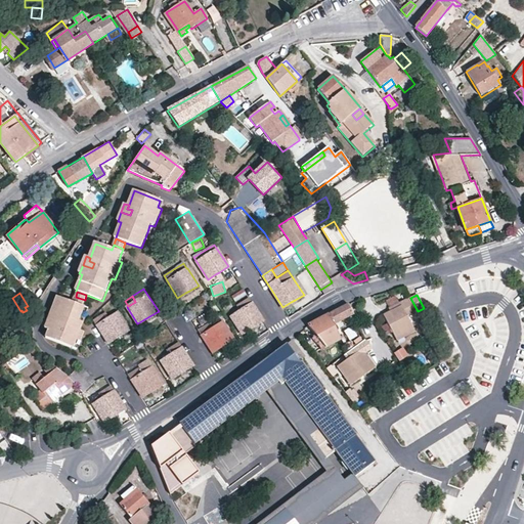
[(58,297),(49,320),(58,323),(56,329),(51,326),(50,330),(47,338),(74,348),(76,340),(81,342),(84,332),(80,331),(84,320),(81,319),(85,307),(83,306),(85,300),(76,297),(74,303),(58,297)]
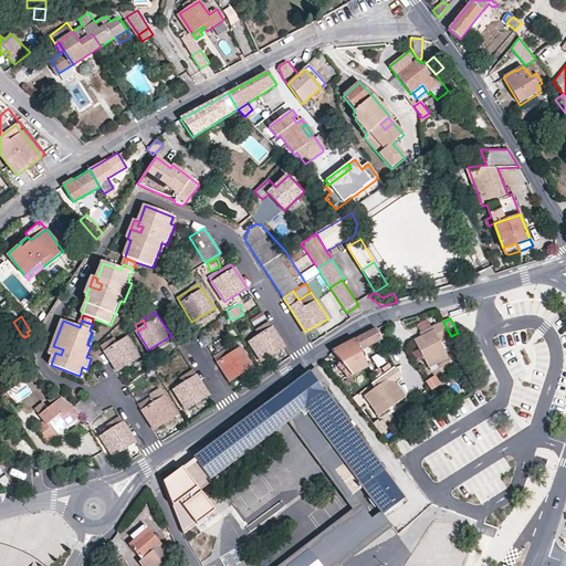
[(268,322),(253,331),(258,336),(249,342),(261,360),(270,355),(273,353),(284,346),(268,322)]
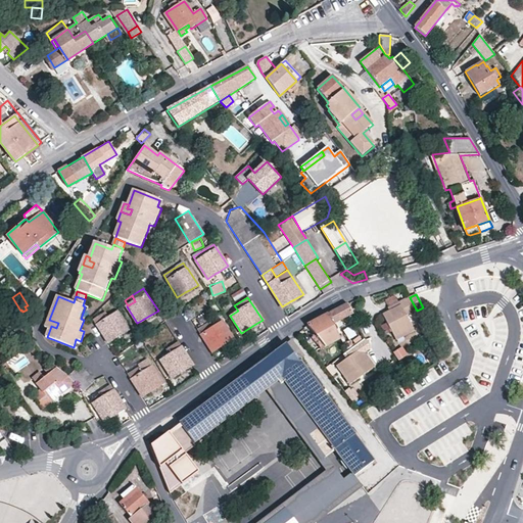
[(414,329),(407,316),(416,311),(409,299),(400,303),(402,306),(390,313),(384,317),(395,339),(414,329)]
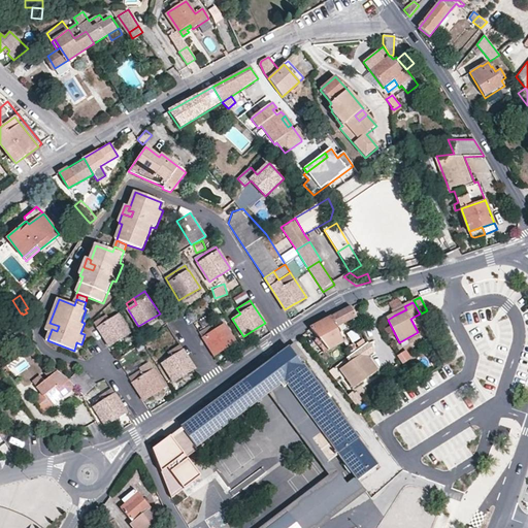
[(315,337),(316,337),(326,350),(342,340),(335,326),(356,315),(350,304),(332,314),(307,328),(315,337)]
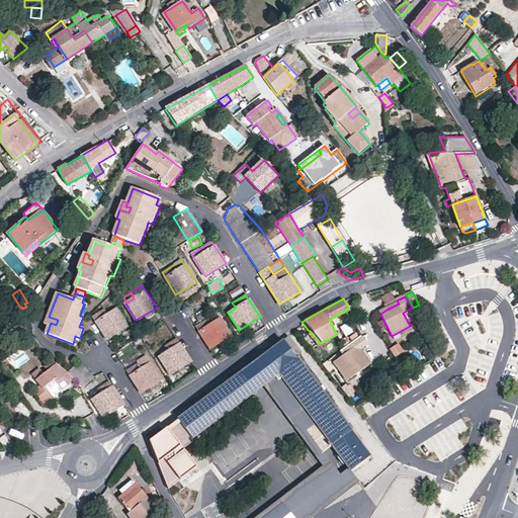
[(399,304),(397,300),(385,307),(386,310),(399,304)]
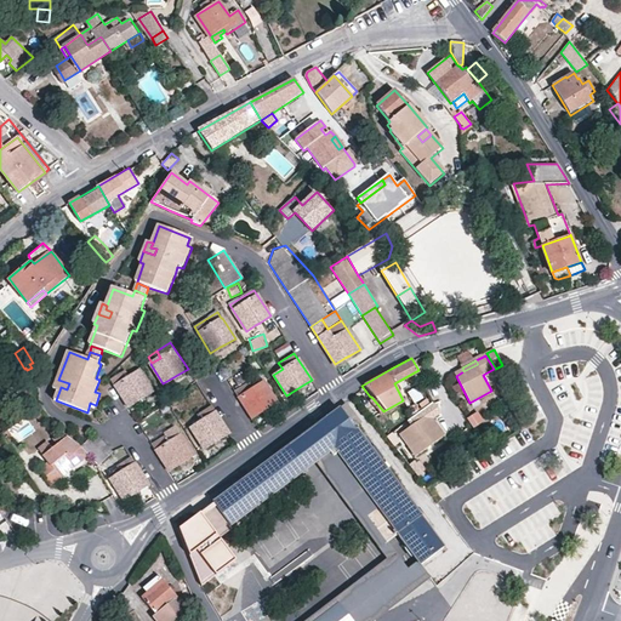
[(140,370),(136,372),(132,366),(112,380),(120,394),(127,406),(138,399),(143,396),(153,391),(140,370)]
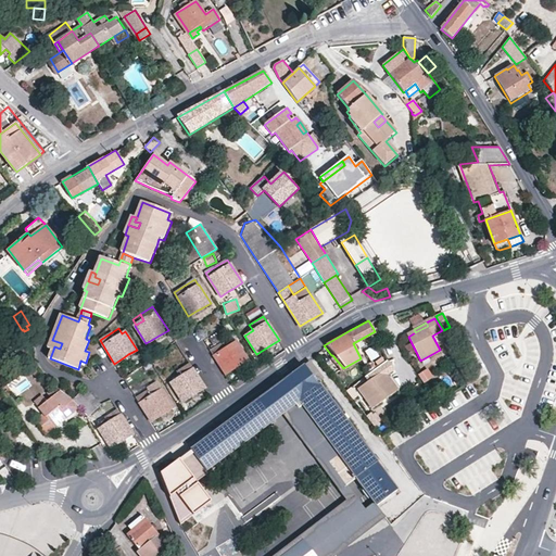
[(53,350),(54,346),(60,349),(62,343),(52,340),(49,349),(53,350)]
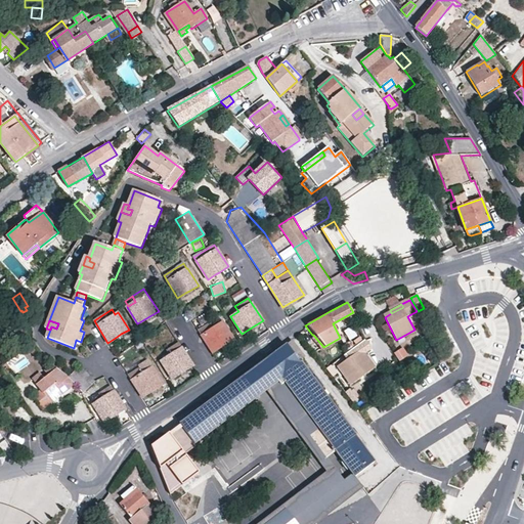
[(213,320),(198,330),(212,352),(220,347),(224,345),(232,340),(221,322),(216,324),(213,320)]
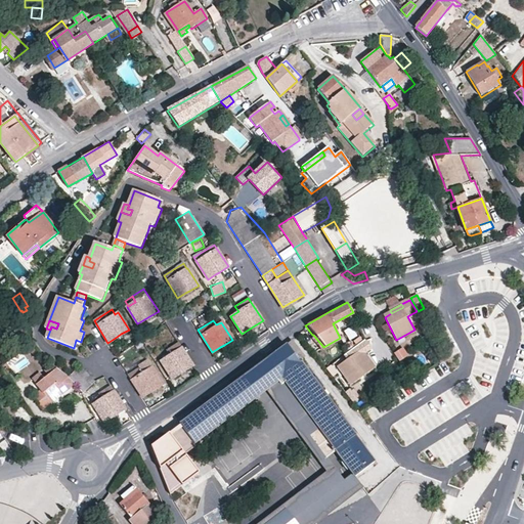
[(312,335),(309,337),(315,345),(319,349),(323,347),(313,335),(312,335)]
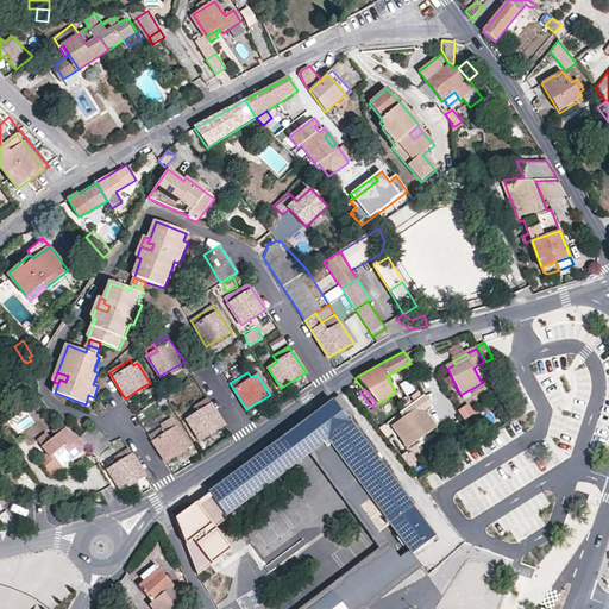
[(359,391),(352,396),(360,405),(366,401),(359,391)]
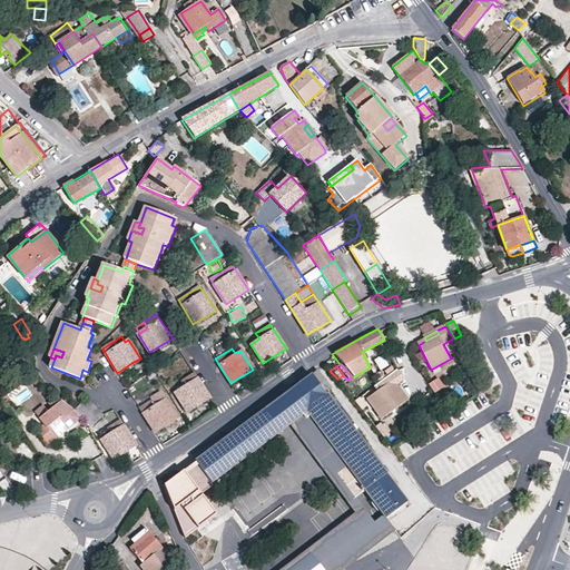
[(37,373),(31,377),(38,387),(43,383),(37,373)]
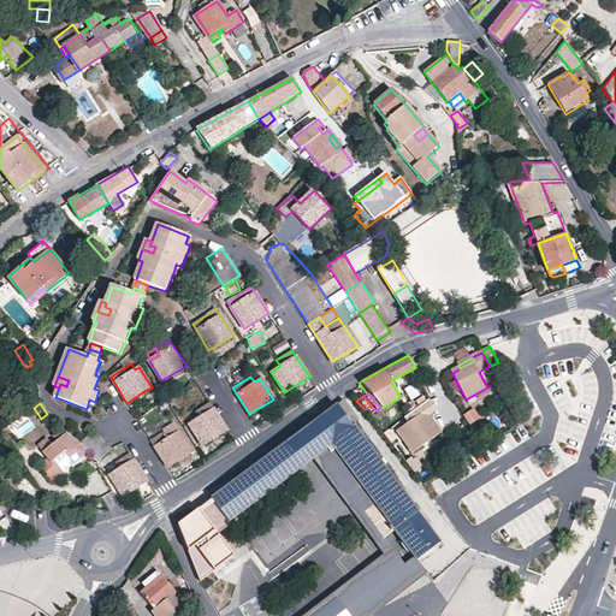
[(209,403),(185,418),(202,444),(211,439),(217,436),(226,430),(209,403)]
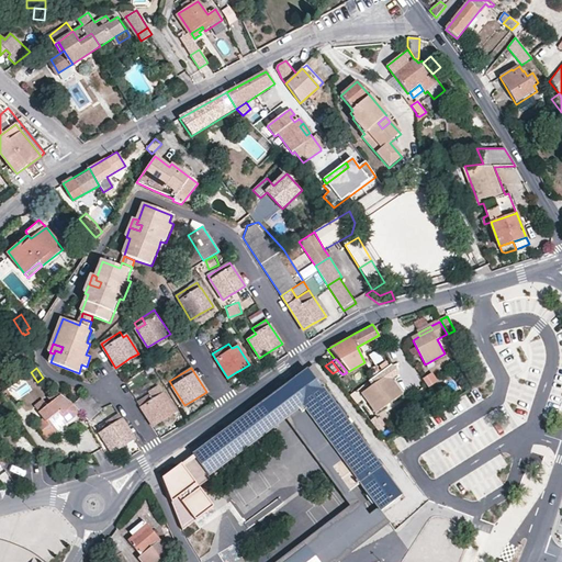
[(308,370),(191,452),(210,476),(304,406),(344,460),(334,468),(351,491),(361,483),(383,513),(404,497),(308,370)]
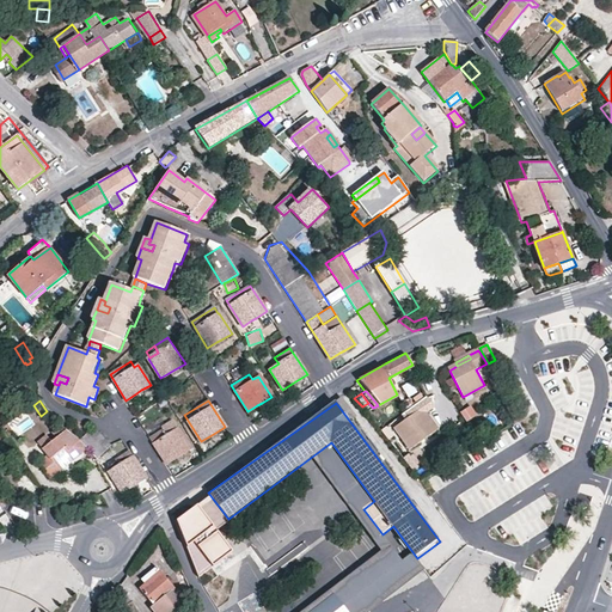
[(460,409),(466,420),(477,414),(471,404),(460,409)]
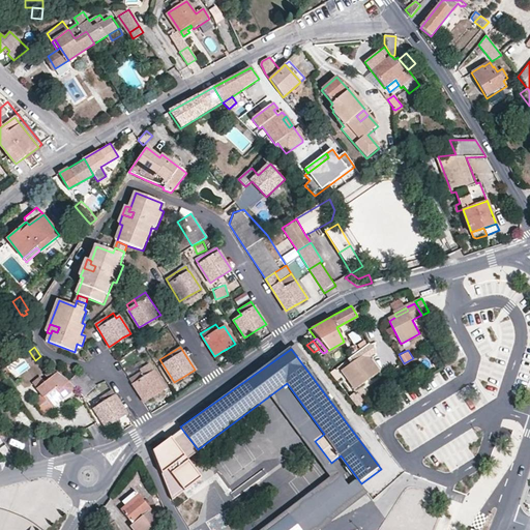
[(370,358),(364,351),(340,369),(353,387),(376,373),(367,360),(370,358)]
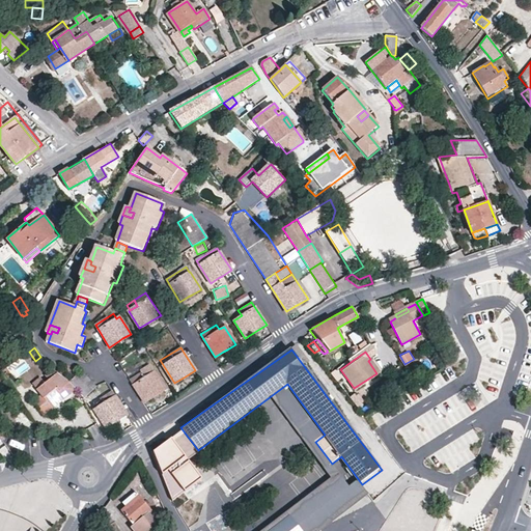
[(370,359),(368,361),(376,373),(379,371),(370,359)]
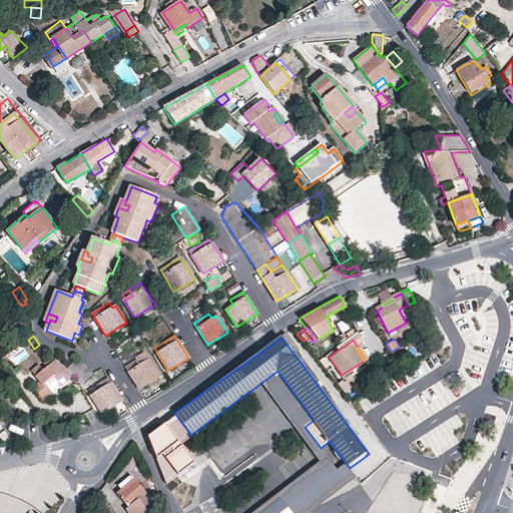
[(148,358),(146,354),(137,359),(139,364),(148,358)]
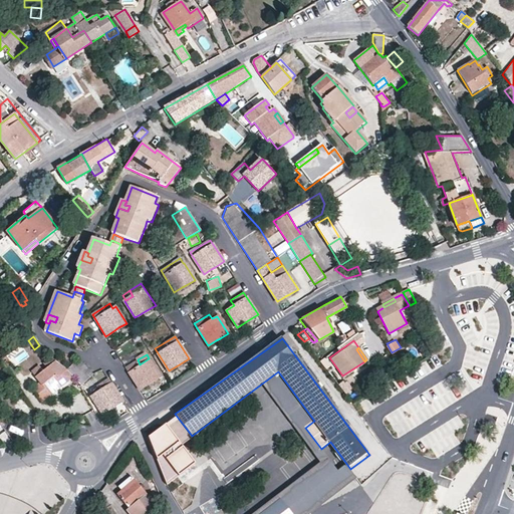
[(94,372),(80,356),(68,365),(78,377),(81,380),(83,384),(94,372)]
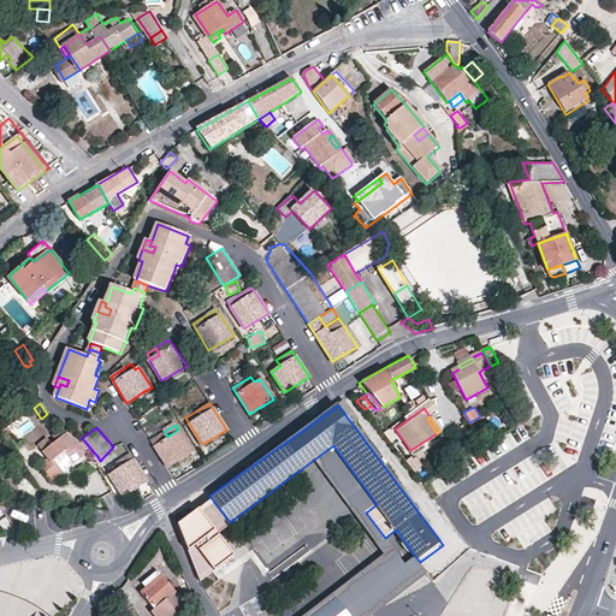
[(169,467),(178,461),(183,457),(193,451),(178,430),(167,437),(165,431),(152,439),(169,467)]
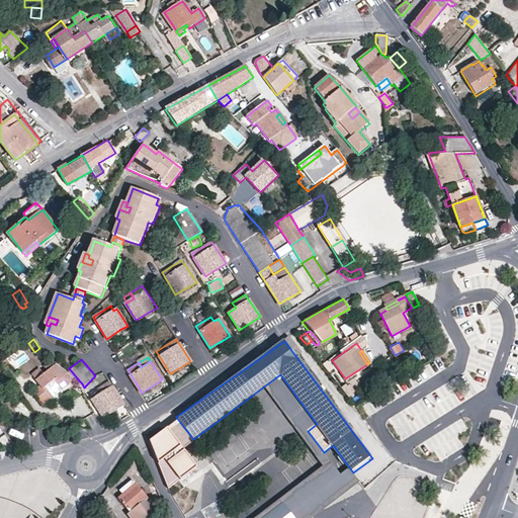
[(65,370),(55,363),(36,378),(44,389),(57,377),(65,370)]
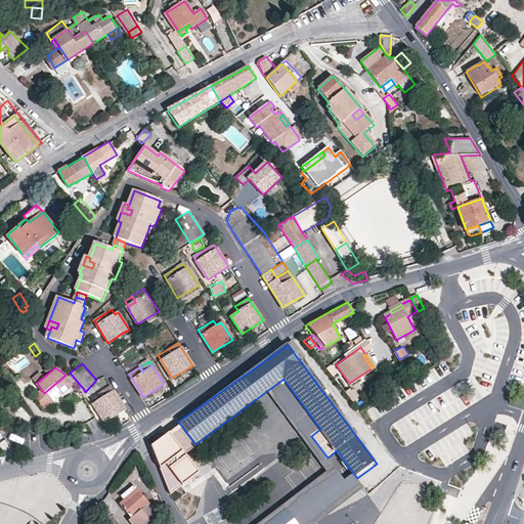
[(68,376),(66,375),(57,382),(44,393),(50,402),(75,385),(69,377),(68,376)]
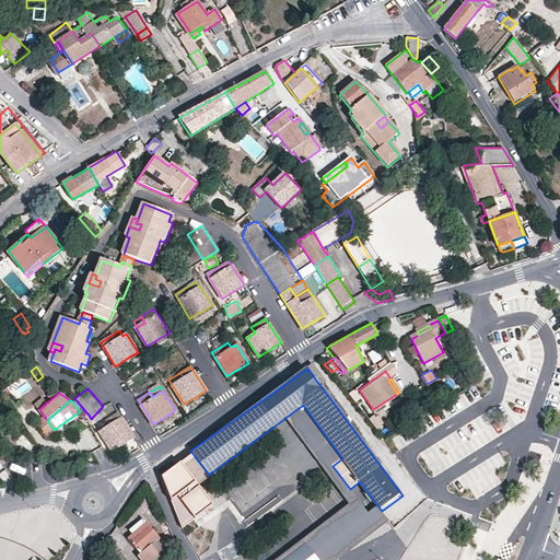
[(106,421),(109,426),(103,430),(101,432),(113,451),(121,445),(126,442),(135,436),(118,412),(106,420),(106,421)]
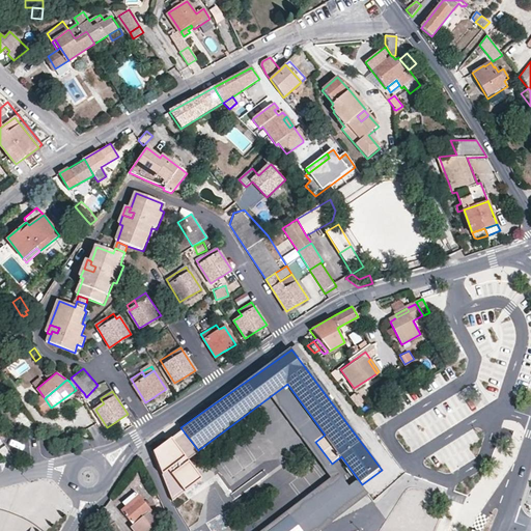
[(104,403),(101,399),(94,402),(98,408),(104,403)]
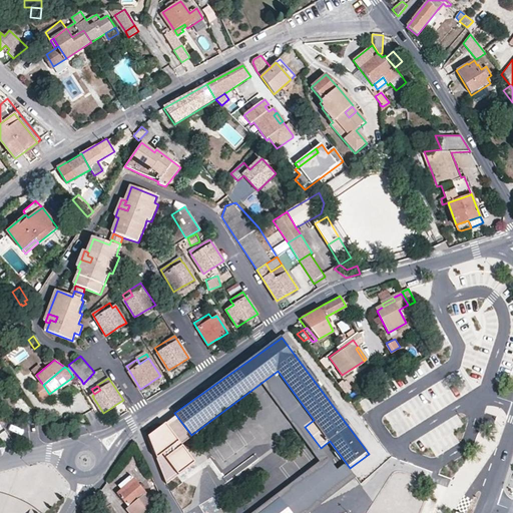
[(191,435),(174,413),(147,433),(165,482),(193,460),(181,442),(191,435)]
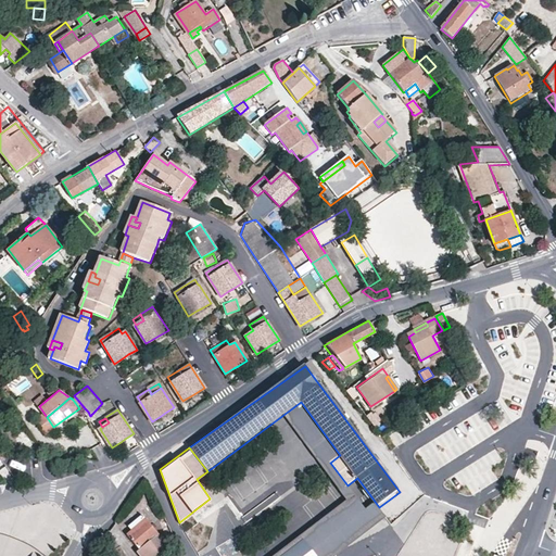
[(126,536),(137,550),(137,548),(138,551),(136,553),(138,555),(159,555),(167,551),(155,536),(158,535),(141,516),(134,522),(138,527),(130,532),(126,536)]
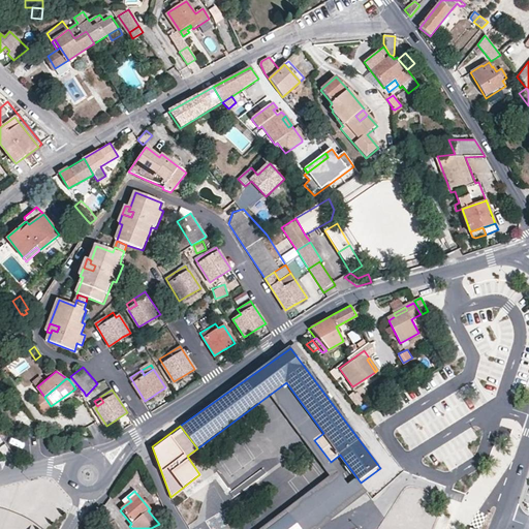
[(263,528),(316,528),(299,504),(263,528)]
